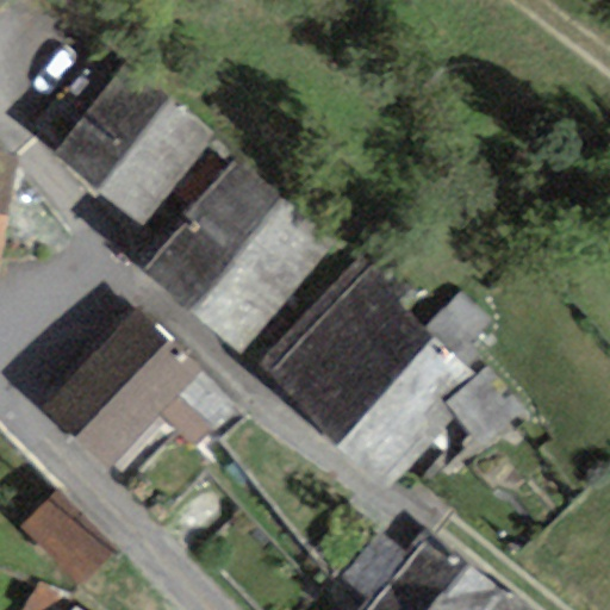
[(112,78),(54,155),(145,225),(204,148),(112,78)]
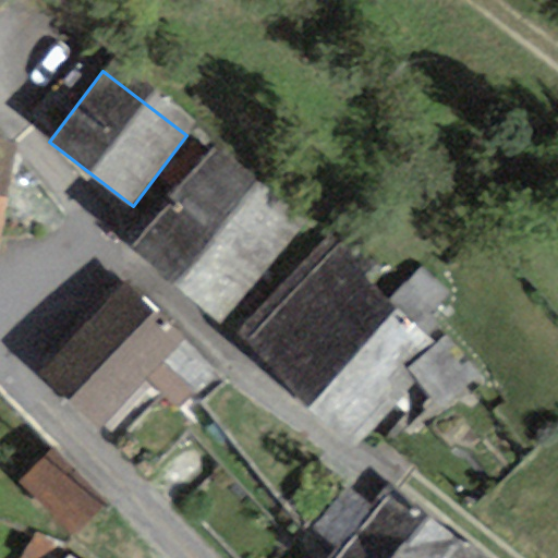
[(0,238),(19,142),(0,137),(0,238)]
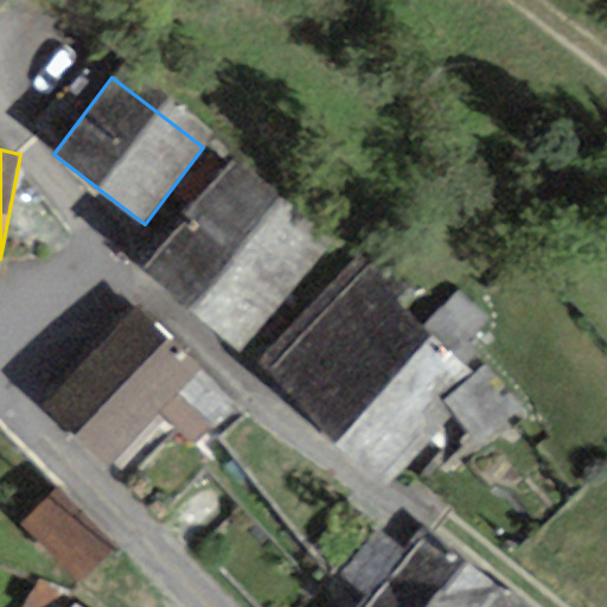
[(190,221),(145,268),(234,353),(331,251),(236,161),(184,215),(190,221)]
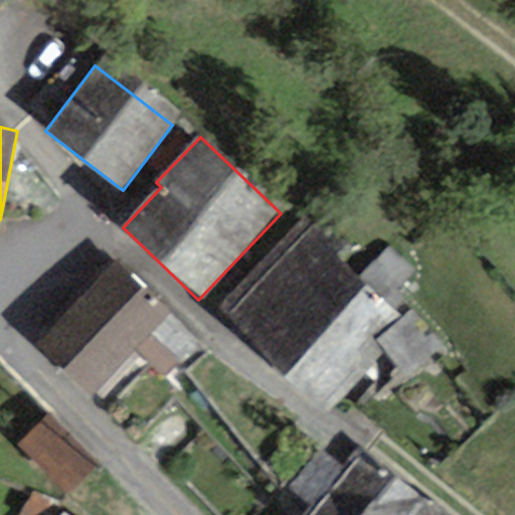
[(219,308),(273,359),(356,274),(302,221),(219,308)]
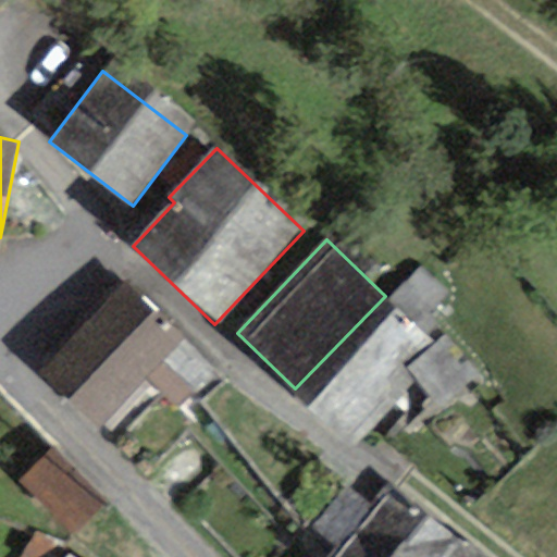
[(118,291),(39,371),(99,429),(177,348),(118,291)]
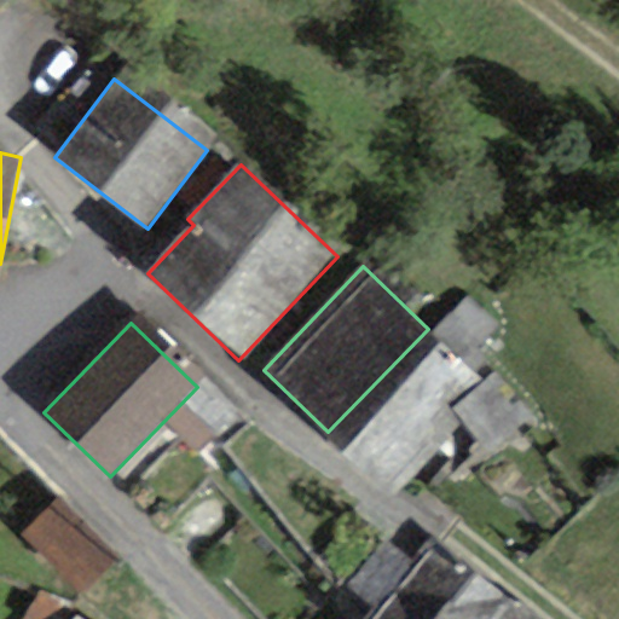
[(492,391),(428,329),(328,432),(392,495),(492,391)]
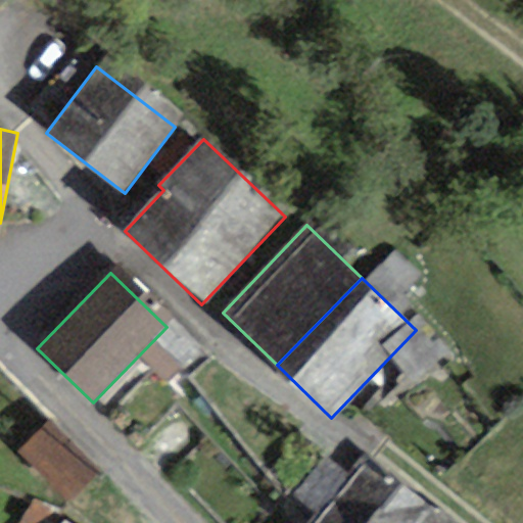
[(50,422),(19,452),(70,502),(100,472),(50,422)]
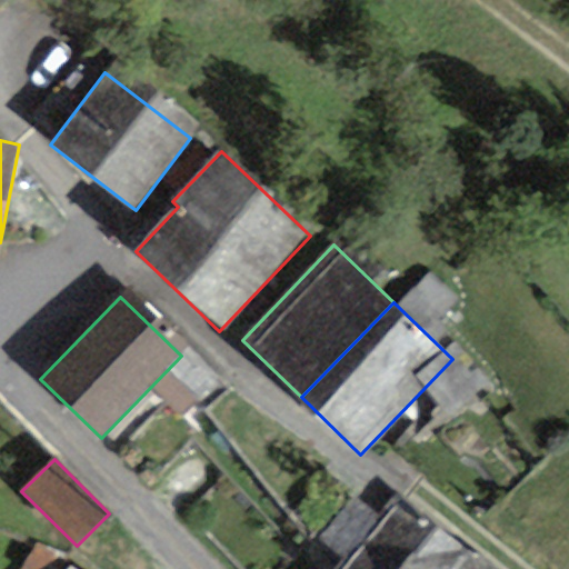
[(337,568),(401,568),(432,528),(393,499),(377,521),(348,499),(317,541),(343,561),(337,568)]
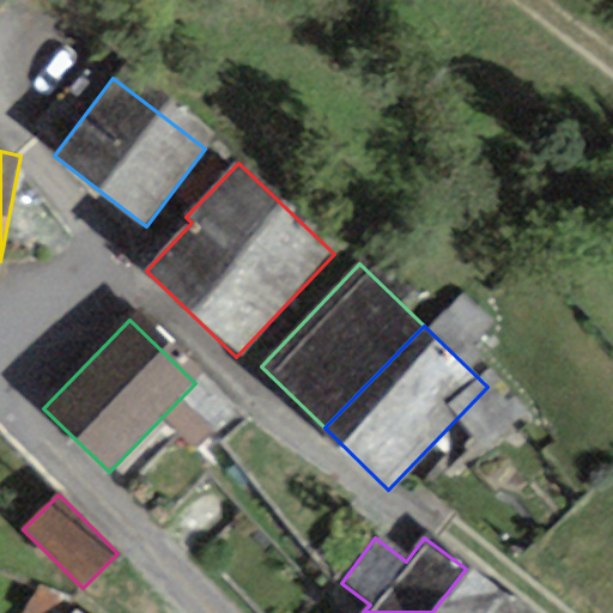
[(503,612),(511,604),(466,569),(432,612),(503,612)]
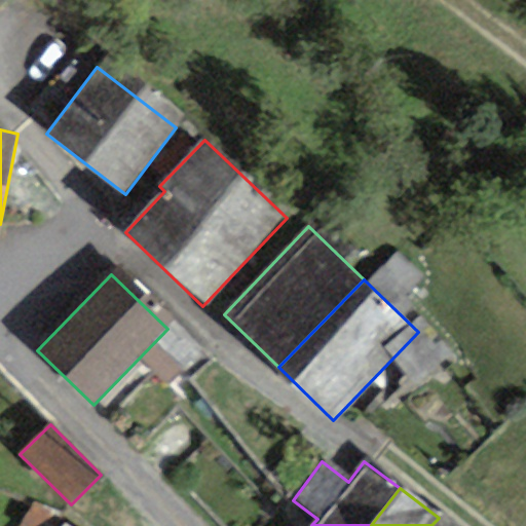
All buildings are outlined.
